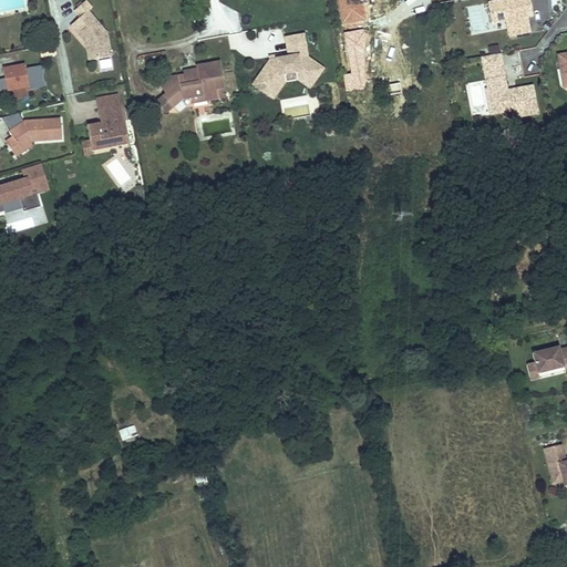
[(111,55),(106,33),(88,11),(91,8),(85,0),(73,10),(80,17),(70,26),(85,43),(88,41),(90,43),(92,60),(111,55)]
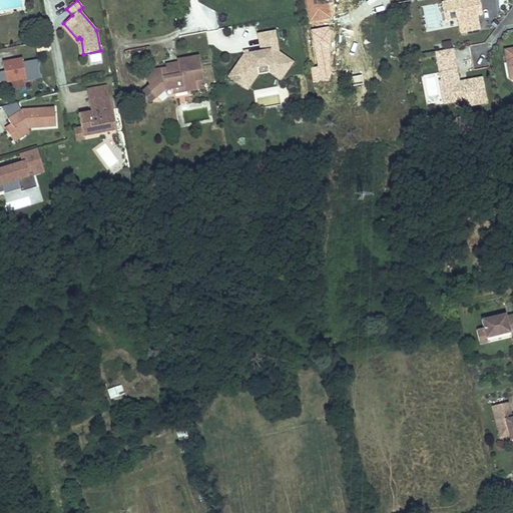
[(482,14),(478,0),(456,0),(441,3),(444,21),(457,19),(460,33),(478,30),(476,15),(482,14)]
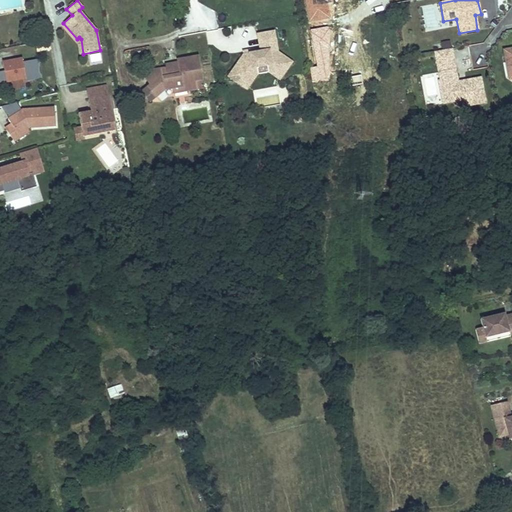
[(288,64),(278,56),(274,35),(261,38),(264,52),(261,52),(262,55),(251,57),(244,58),(245,63),(241,63),(229,80),(241,88),(253,71),(272,68),(281,74),(288,64)]
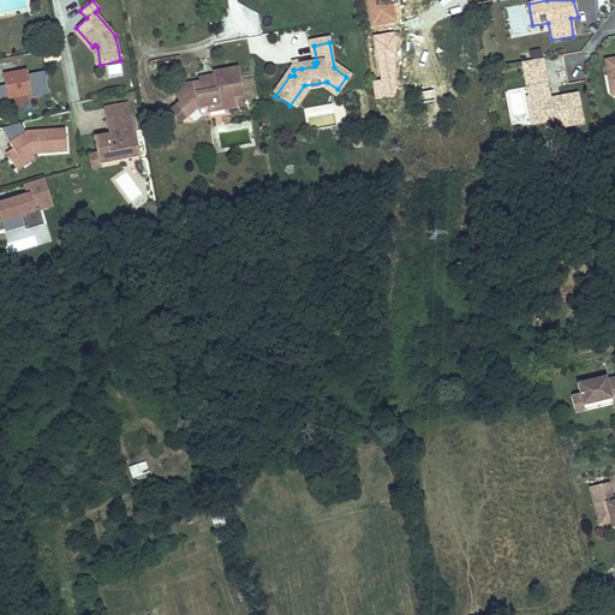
[(551,60),(559,85),(569,83),(562,57),(551,60)]
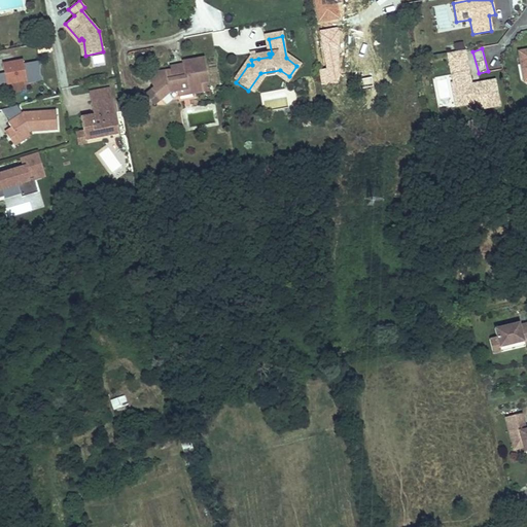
[(465,60),(464,50),(447,55),(448,64),(465,60)]
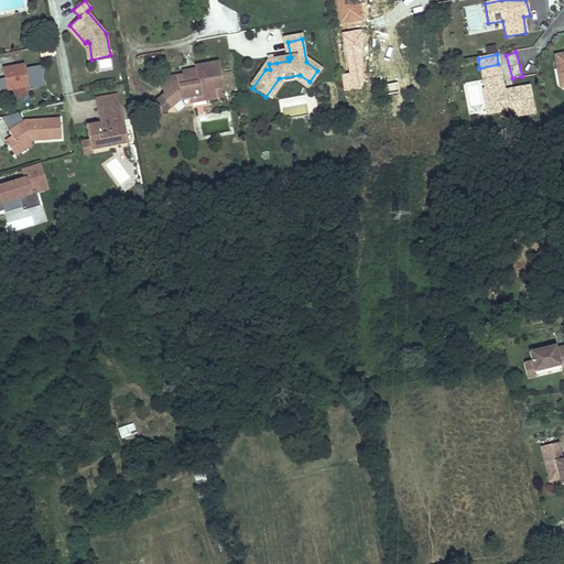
[(563,54),(557,55),(554,58),(559,84),(563,87),(563,86),(563,54)]
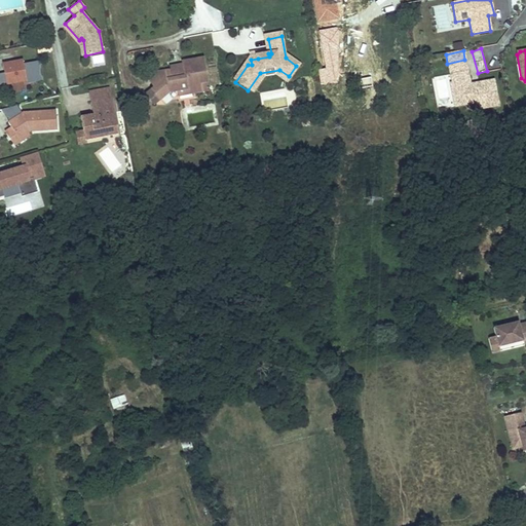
[(91,54),(94,66),(105,65),(103,53),(91,54)]
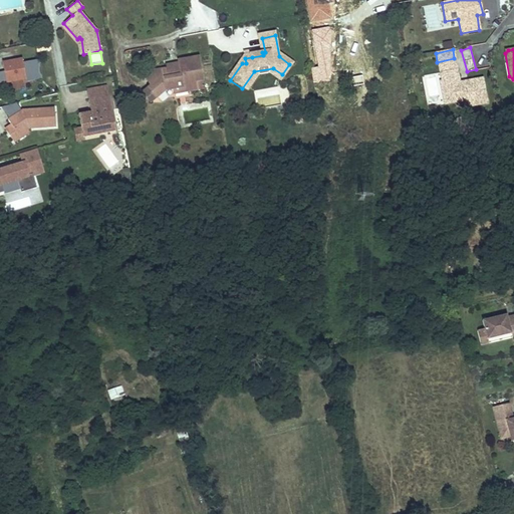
[(22,58),(5,61),(8,82),(41,77),(38,61),(23,63),(22,58)]
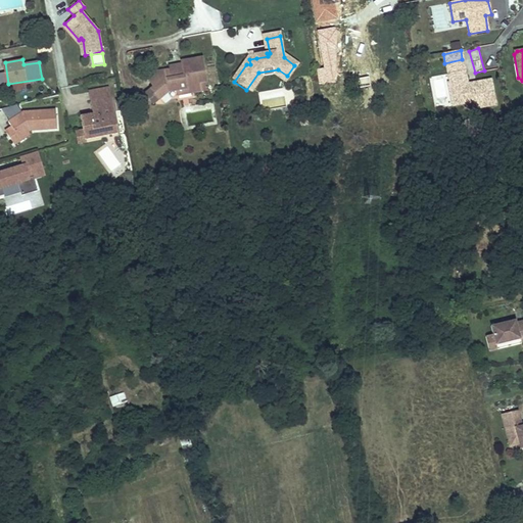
[(159,74),(150,81),(155,88),(153,89),(162,101),(174,93),(181,91),(202,86),(201,83),(208,82),(203,59),(183,63),(183,65),(184,68),(173,70),(159,74)]
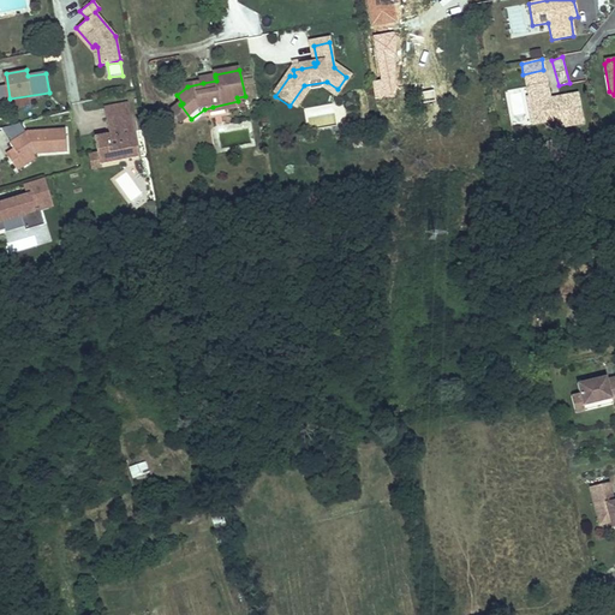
[(549,100),(543,70),(523,75),(527,99),(532,97),(533,109),(539,113),(542,124),(559,120),(560,129),(583,125),(577,95),(559,99),(555,103),(550,103),(549,100)]
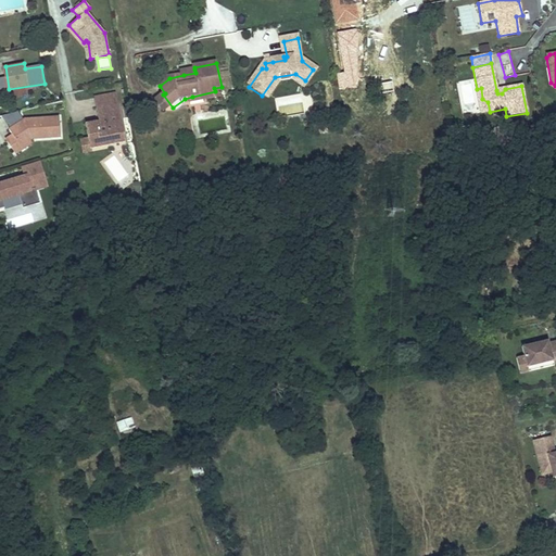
[(304,90),(317,72),(313,70),(305,80),(295,74),(275,77),(262,96),(268,100),(279,85),(293,83),(304,90)]
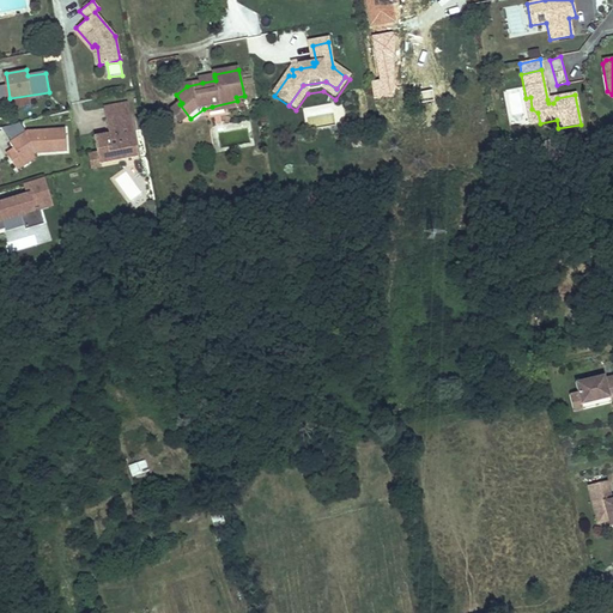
[(540,123),(538,113),(532,109),(530,97),(526,98),(525,98),(529,126),(540,123)]
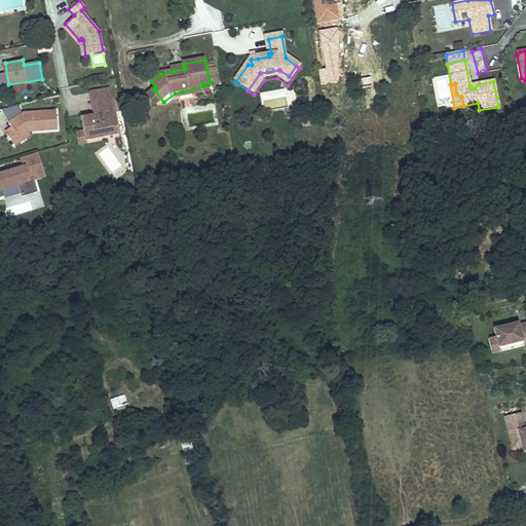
[(203,86),(182,91),(183,99),(204,94),(203,86)]
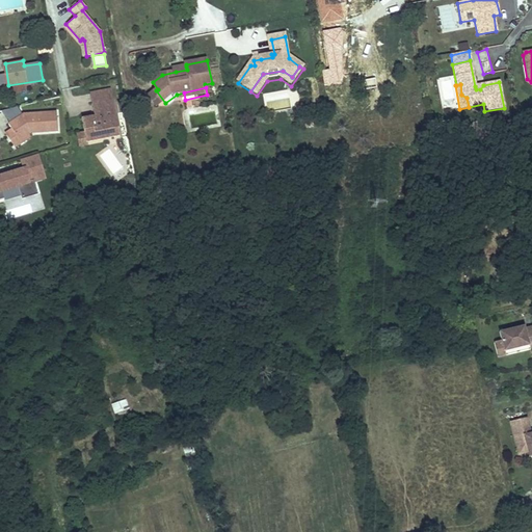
[(120,134),(111,88),(104,89),(106,100),(92,102),(95,114),(90,115),(91,116),(86,117),(86,116),(82,116),(84,131),(86,140),(120,134)]
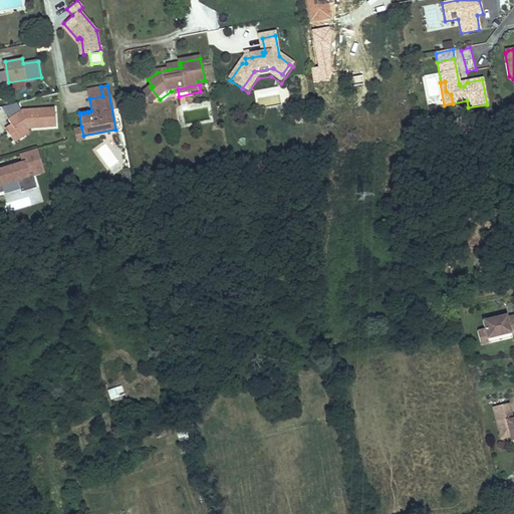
[(102,96),(100,86),(87,89),(89,98),(102,96)]
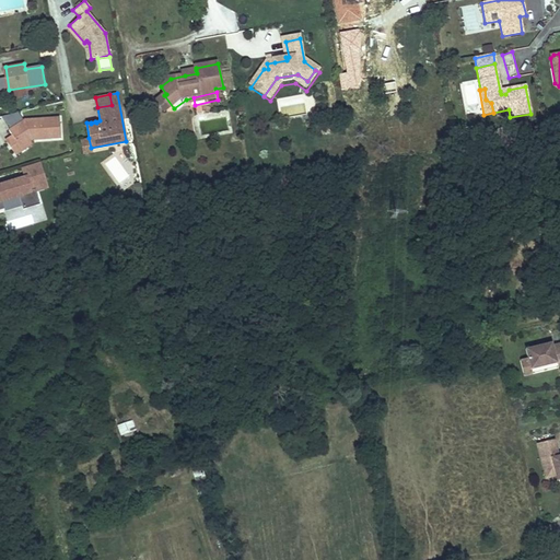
[(164,95),(158,101),(167,113),(174,108),(164,95)]
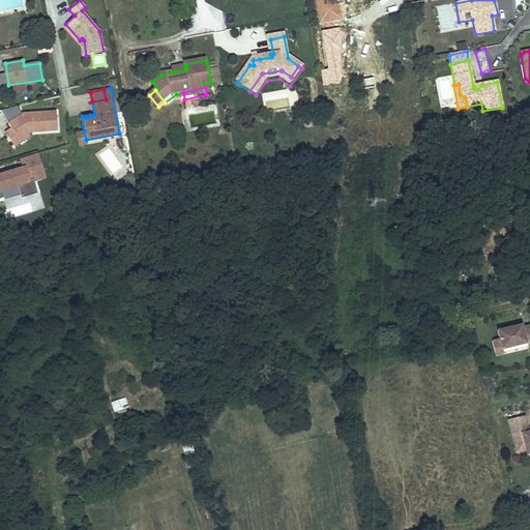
[(18,108),(4,111),(12,123),(10,124),(15,130),(8,135),(19,148),(32,138),(29,133),(58,130),(57,111),(23,114),(18,108)]
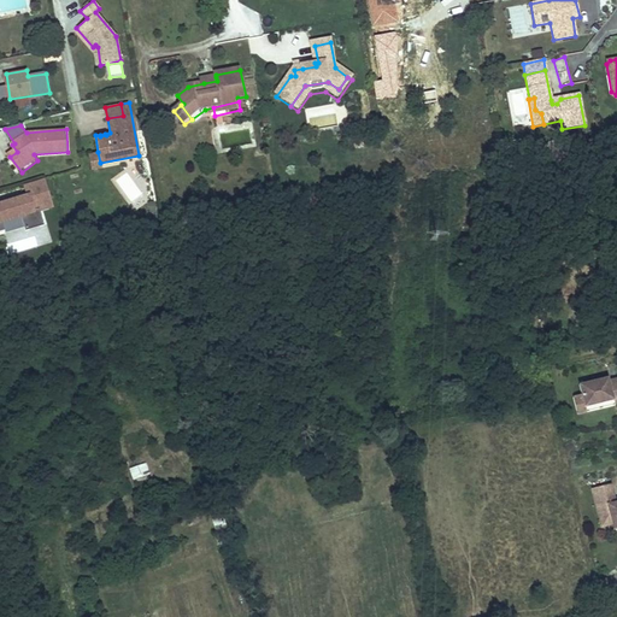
[(509,151),(506,139),(498,141),(500,152),(509,151)]
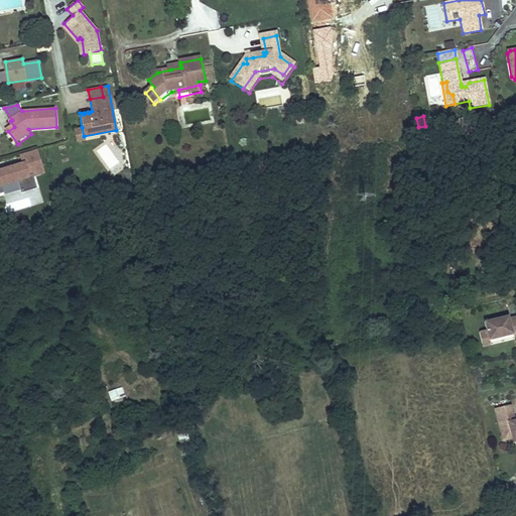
[(84,136),(82,127),(75,129),(77,141),(85,140),(84,136)]
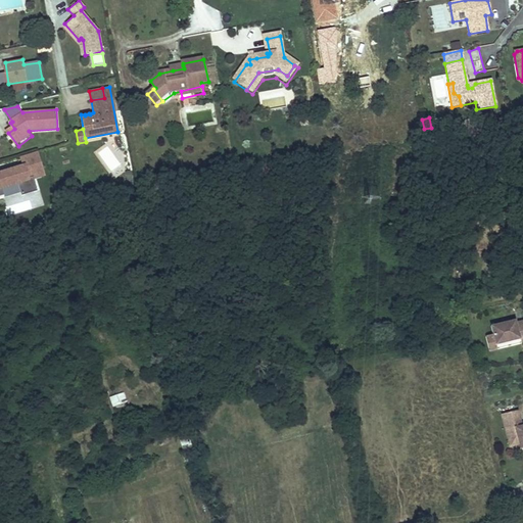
[(24,167),(0,173),(0,193),(5,193),(6,197),(35,189),(32,179),(45,175),(38,153),(21,158),(24,167)]
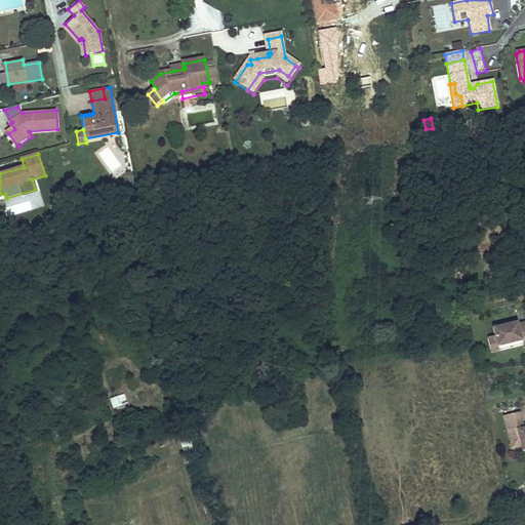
[(524,338),(524,318),(515,321),(514,318),(489,324),(491,333),(494,344),(507,340),(508,345),(520,341),(519,339),(519,337),(523,336),(523,338),(524,338)]
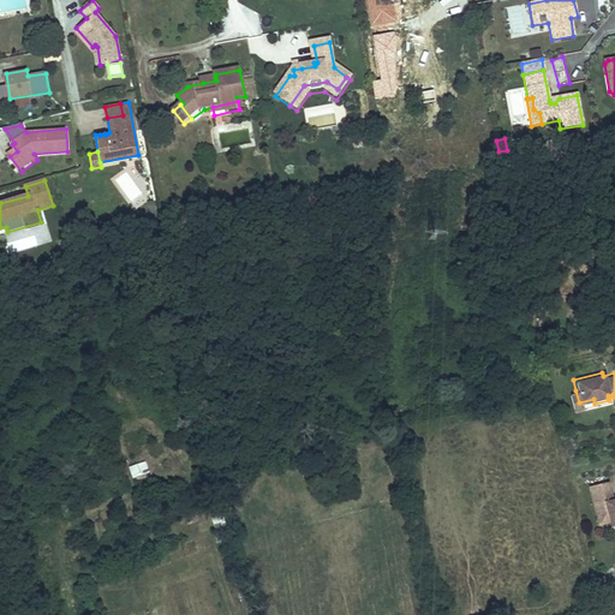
[(572,410),(595,404),(593,399),(579,402),(575,390),(567,393),(572,410)]
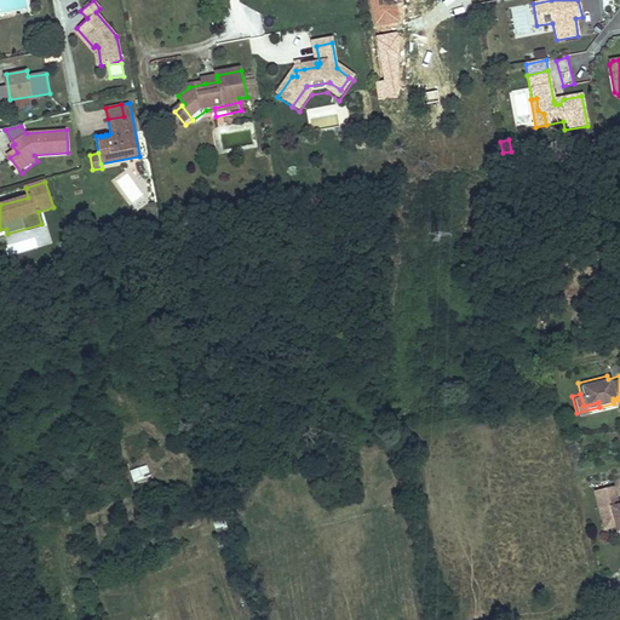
[(136,480),(150,478),(149,466),(136,468),(136,480)]
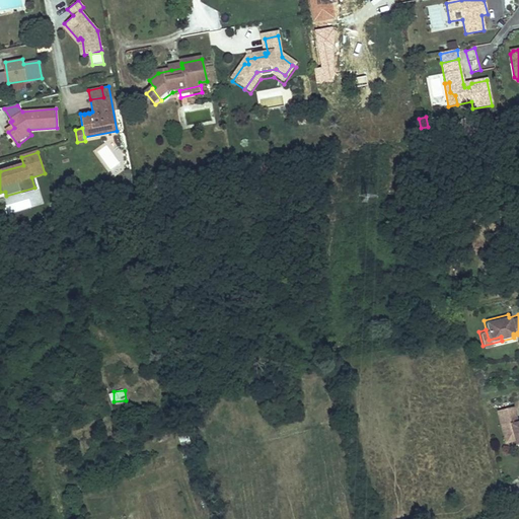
[(518,443),(518,420),(516,421),(513,405),(496,411),(504,442),(513,440),(515,445),(518,443)]
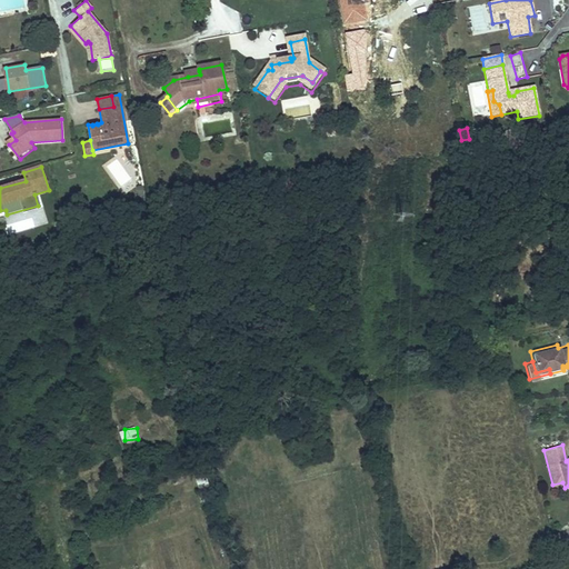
[(200,467),(193,469),(198,481),(205,478),(200,467)]
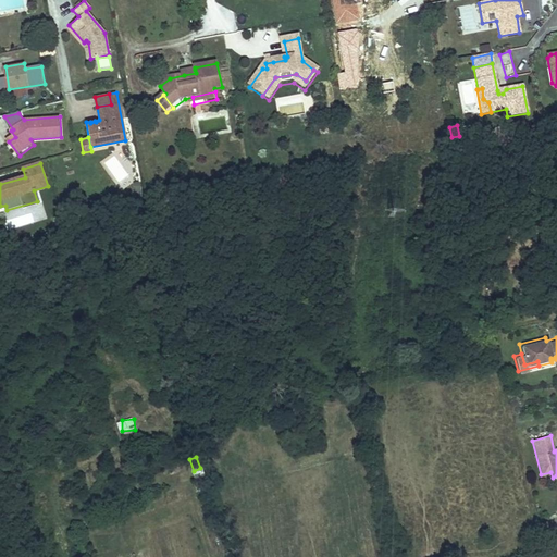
[(85,505),(72,509),(76,520),(89,516),(85,505)]
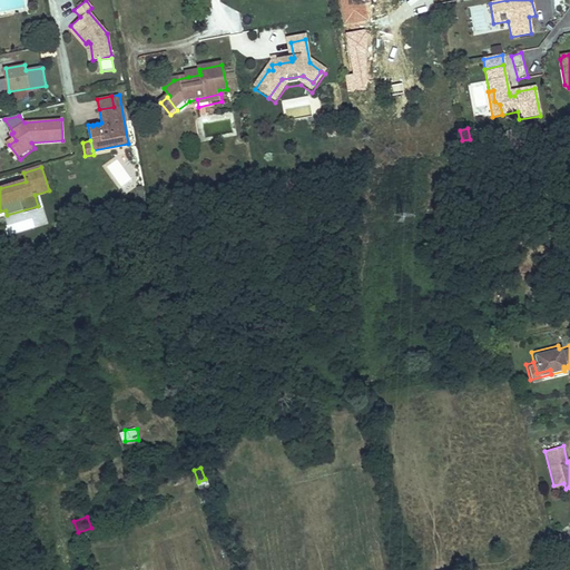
[(124,548),(111,550),(114,562),(126,560),(124,548)]
